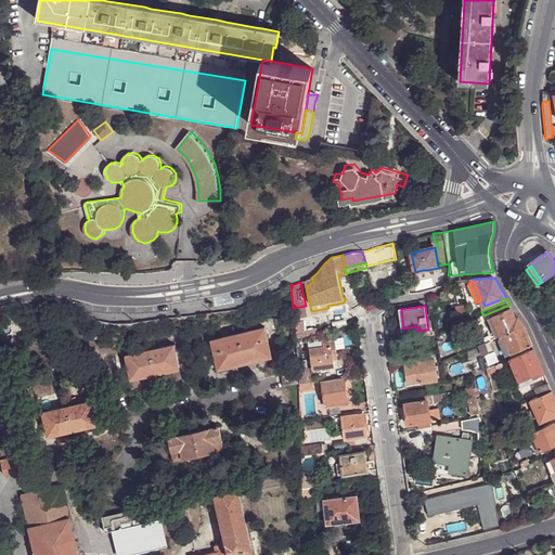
[(516,319),(512,309),(493,317),(502,335),(505,333),(525,324),(521,322),(518,318),(516,319)]
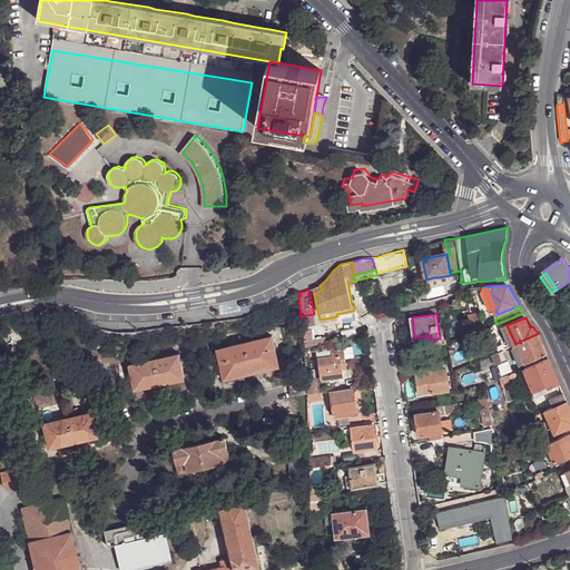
[(119,331),(110,330),(108,337),(107,342),(116,343),(119,331)]
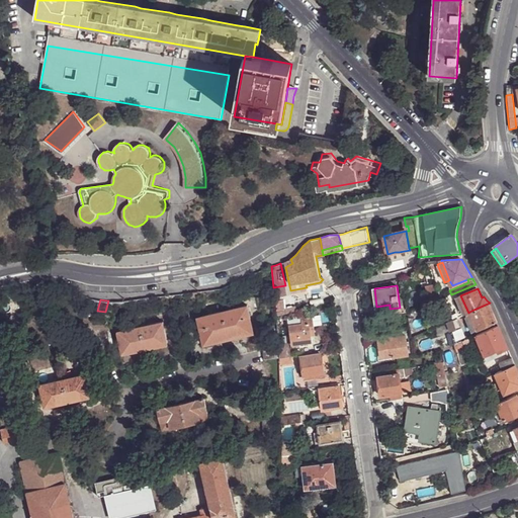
[(274,300),(276,316),(285,314),(284,299),(274,300)]
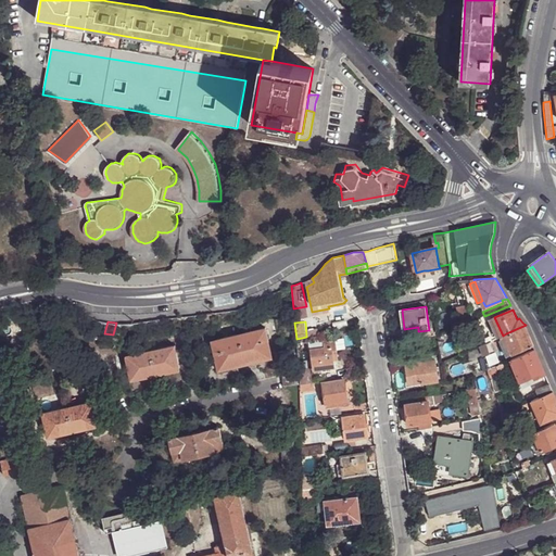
[(530,335),(526,325),(506,333),(514,353),(533,344),(530,335)]
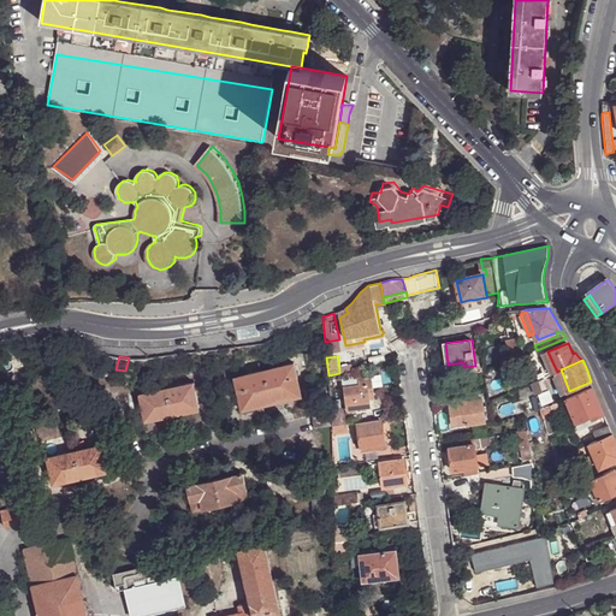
[(301,392),(295,363),(236,377),(242,406),(241,406),(241,409),(303,395),(302,392),(301,392)]
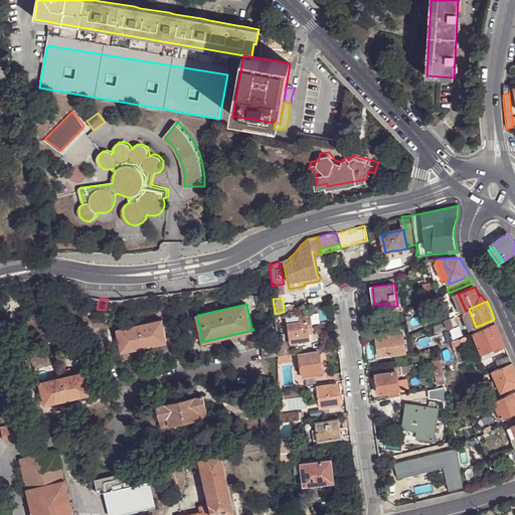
[(447,319),(453,317),(451,312),(447,304),(442,307),(447,319)]
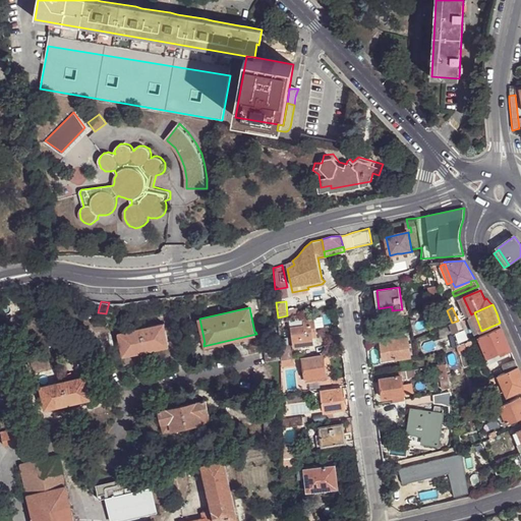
[(302,346),(313,344),(312,338),(316,338),(313,316),(290,320),(293,347),(302,346)]
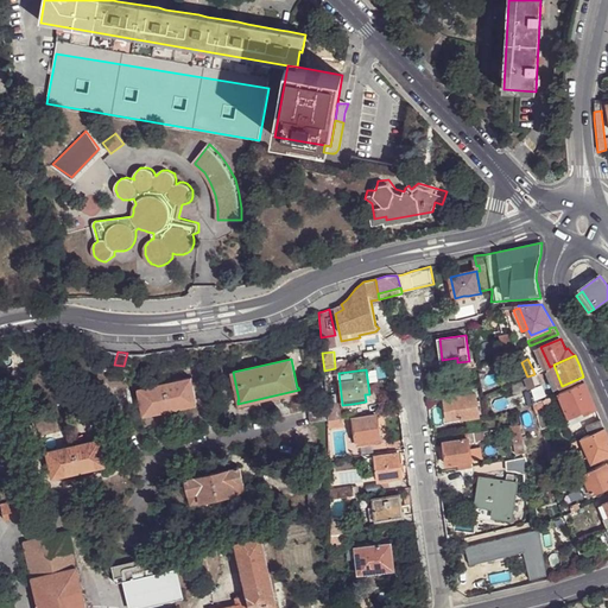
[(545,384),(540,371),(534,374),(539,386),(545,384)]
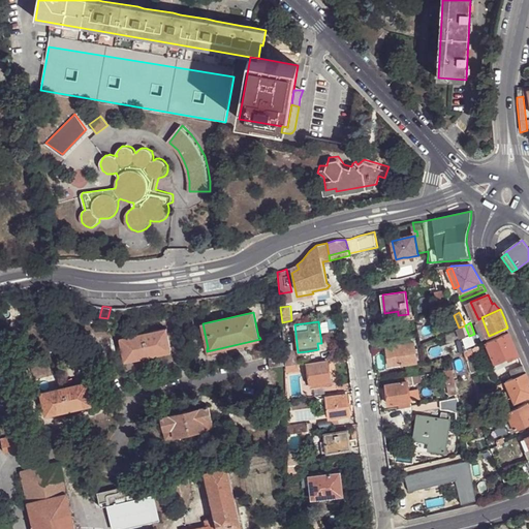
[(469,336),(465,325),(459,328),(462,336),(463,338),(464,338),(469,336)]
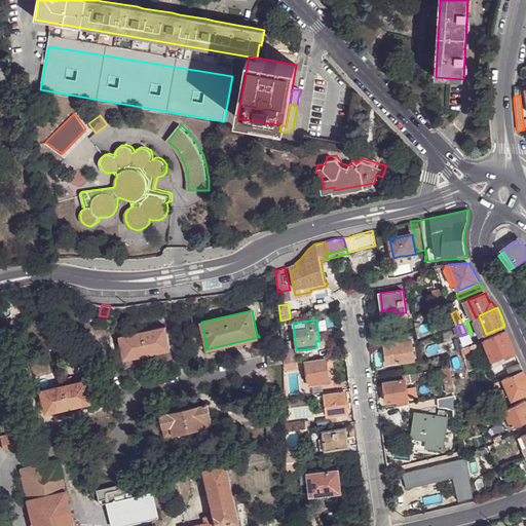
[(170,349),(165,327),(119,336),(124,359),(170,349)]
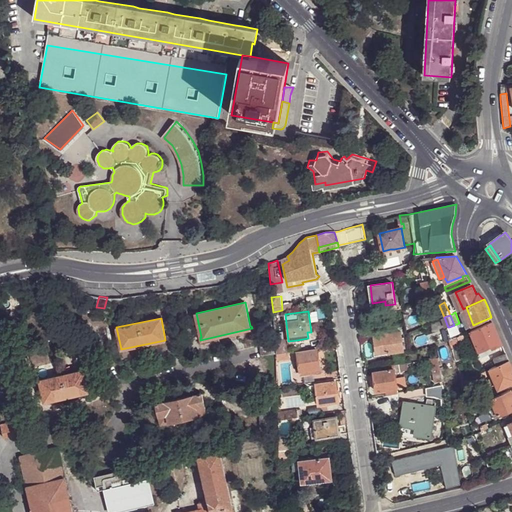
[(444,327),(440,319),(431,323),(433,331),(444,327)]
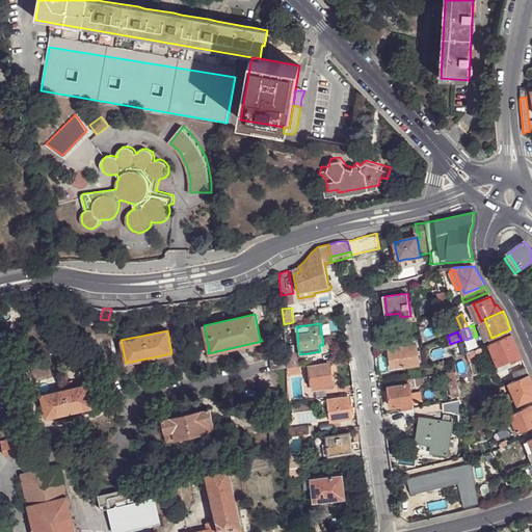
[(521,353),(512,335),(489,344),(491,347),(499,366),(511,360),(513,363),(523,357),(521,353)]
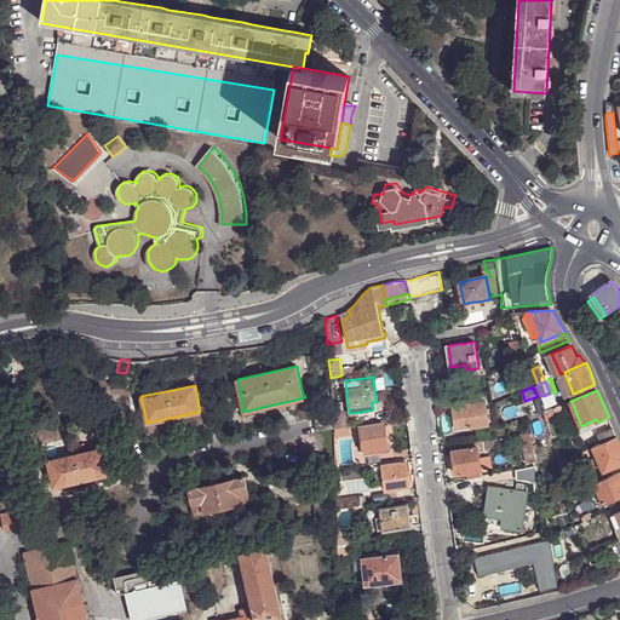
[(556,391),(550,394),(544,396),(549,407),(561,402),(556,391)]
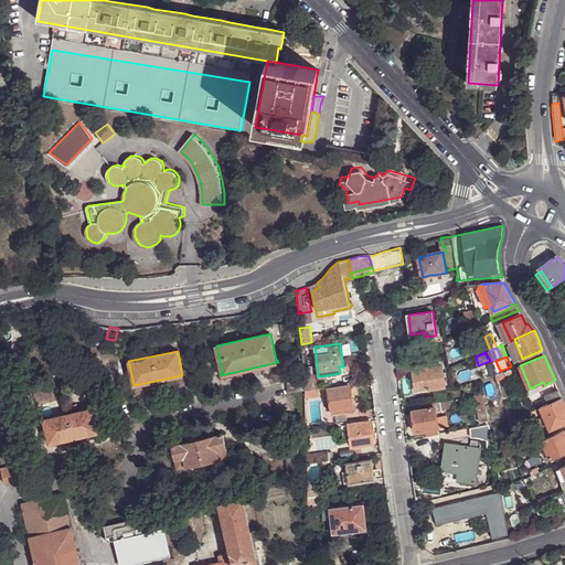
[(415,382),(444,377),(443,365),(414,370),(415,382)]
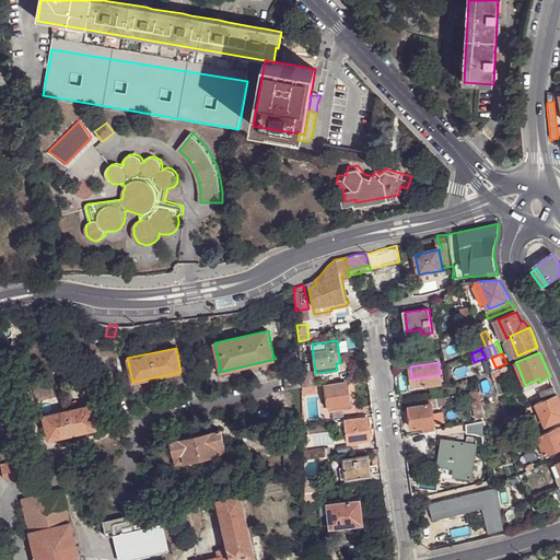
[(517,365),(515,362),(503,368),(504,372),(517,365)]
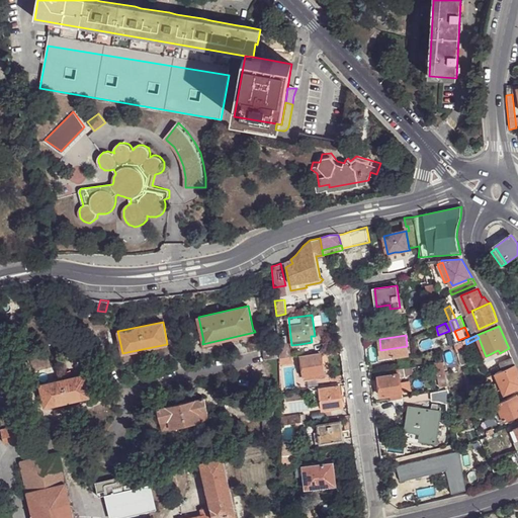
[(311,336),(312,342),(300,344),(300,347),(316,345),(315,336),(311,336)]
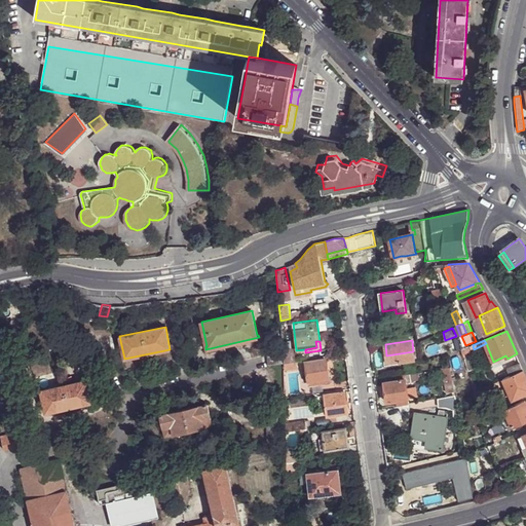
[(283,349),(284,364),(285,363),(295,362),(292,348),(283,349)]
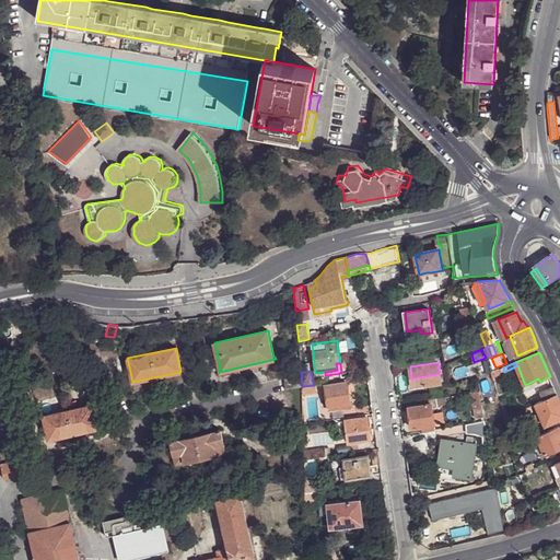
[(442,384),(440,374),(411,378),(412,386),(424,384),(426,386),(442,384)]
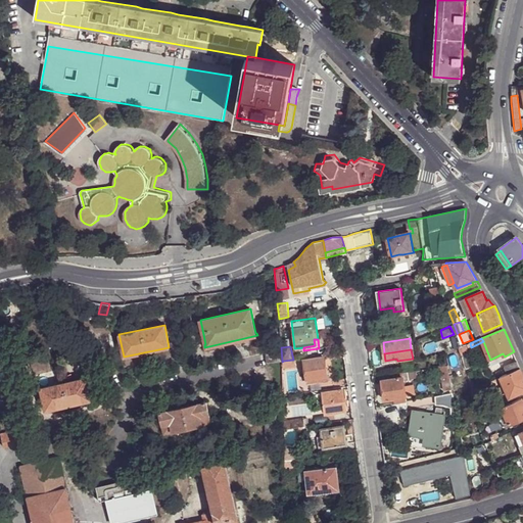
[(281,360),(280,350),(266,353),(268,364),(281,360)]
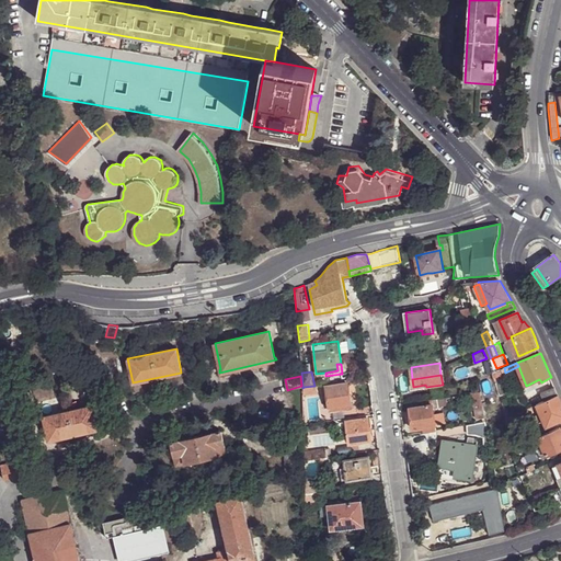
[(541,385),(541,382),(539,379),(526,386),(528,390),(541,385)]
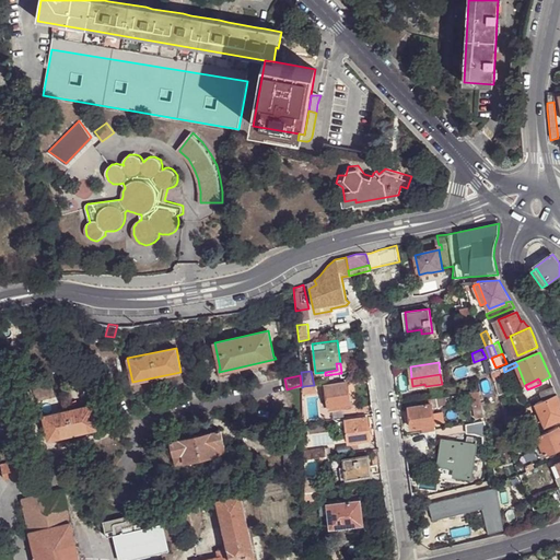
[(328,406),(348,404),(350,404),(347,383),(326,386),(328,406)]
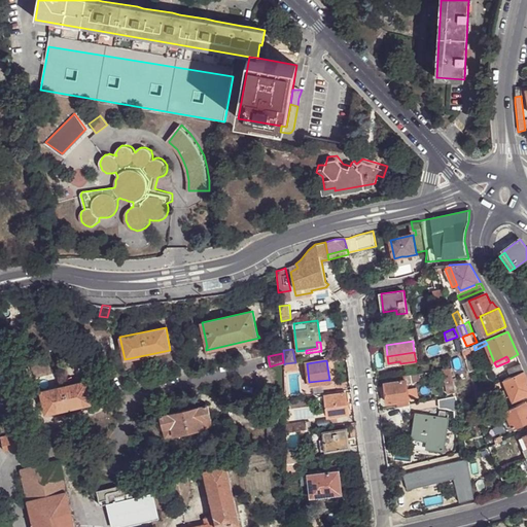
[(525,372),(522,364),(510,370),(513,377),(525,372)]
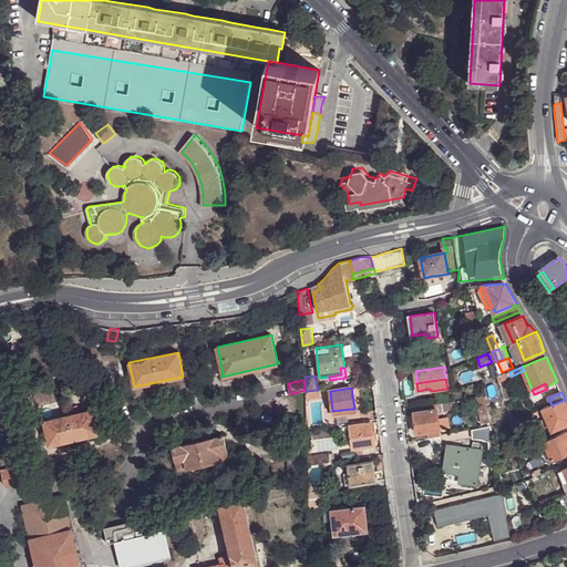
[(492,422),(486,397),(478,398),(483,424),(492,422)]
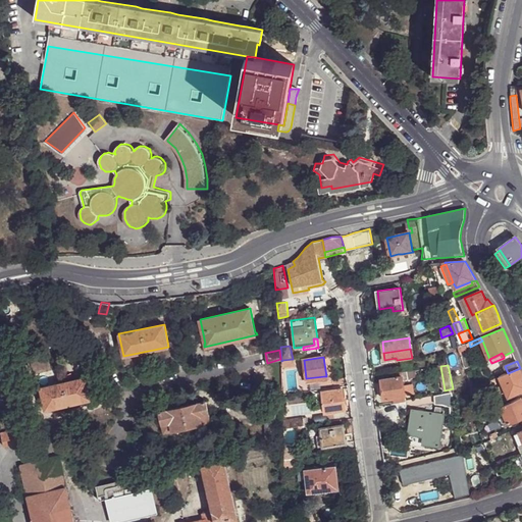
[(521,386),(521,372),(520,368),(508,373),(501,376),(509,398),(520,394),(518,389),(521,386)]
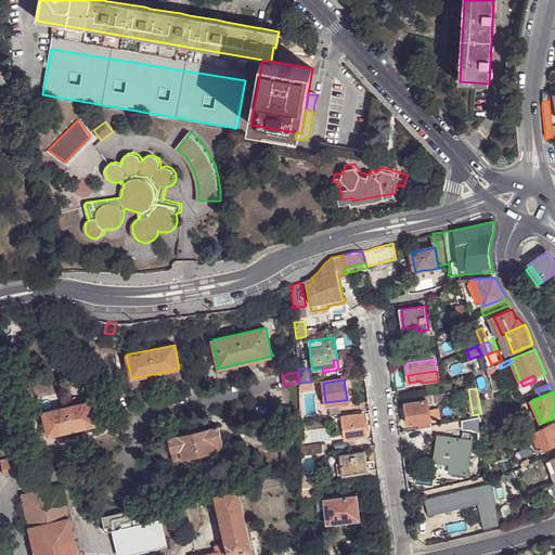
[(433,395),(428,396),(417,398),(418,401),(405,403),(409,424),(420,422),(431,421),(430,411),(429,403),(434,402),(433,395)]
